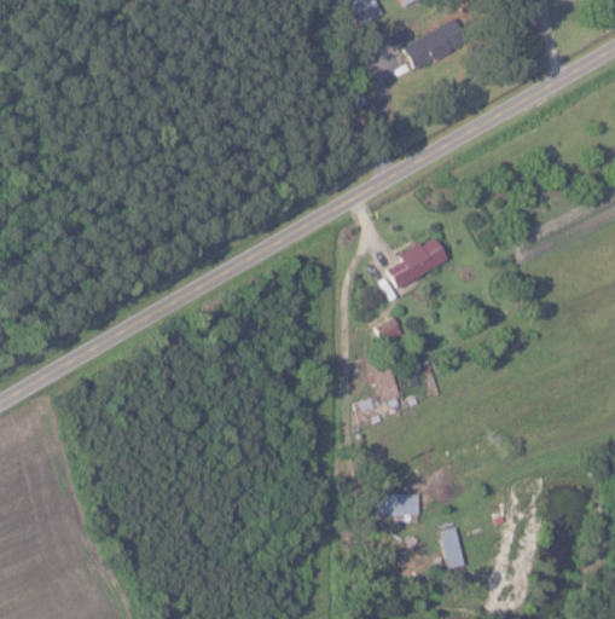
[(361,23),(382,13),(375,0),(353,0),(350,1),(361,23)]
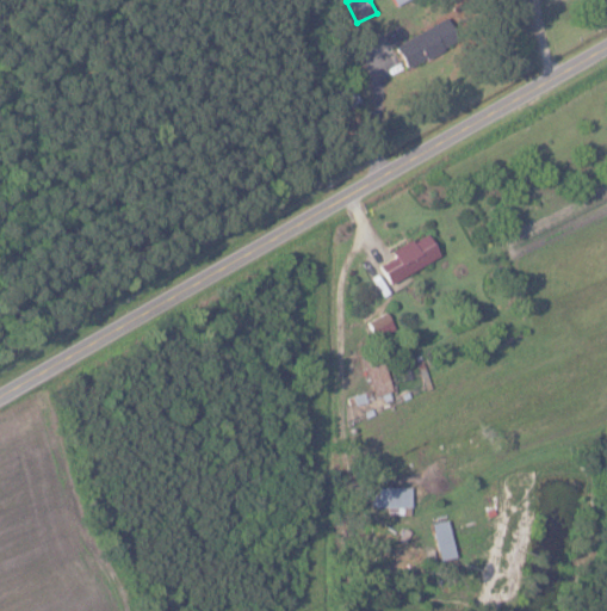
[(397,45),(410,68),(458,42),(446,19),(397,45)]
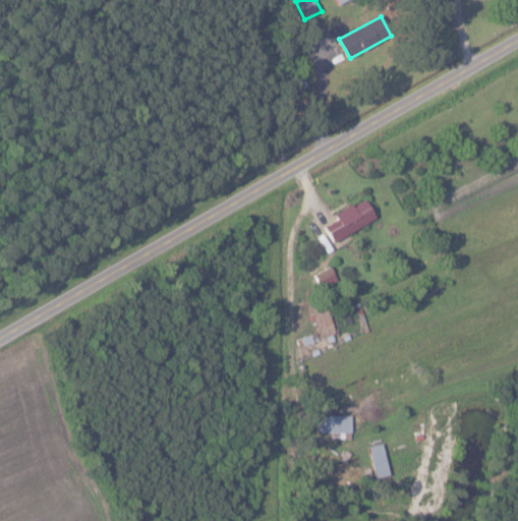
[(378,218),(366,198),(336,215),(338,220),(326,227),(334,242),(378,218)]
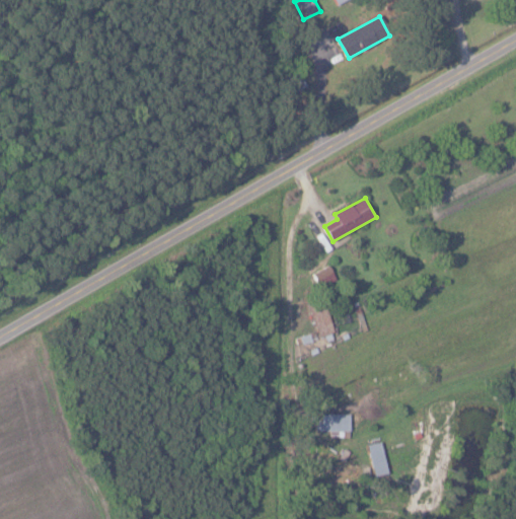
[(336,338),(328,306),(312,309),(319,342),(336,338)]
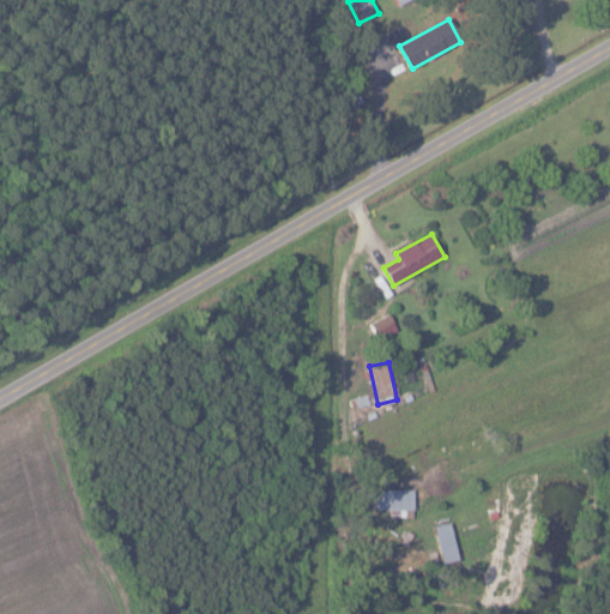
[(416,489),(369,491),(370,499),(375,499),(375,511),(416,510),(416,489)]
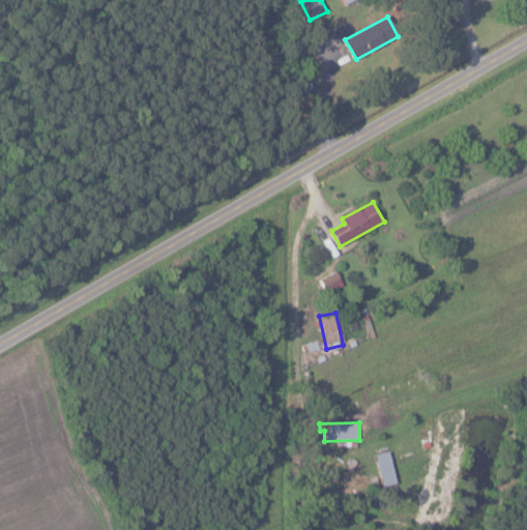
[(376,454),(383,487),(398,483),(390,451),(376,454)]
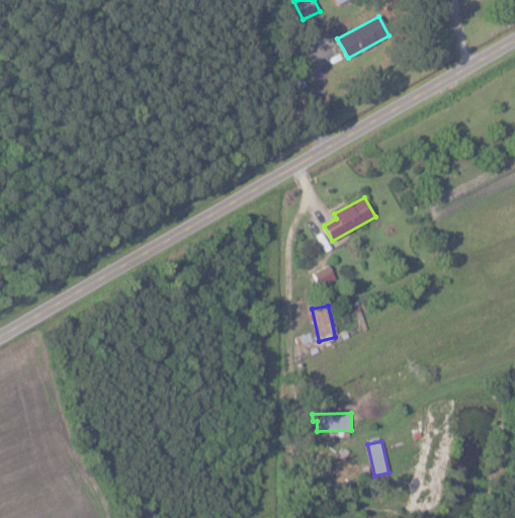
All buildings are outlined.
